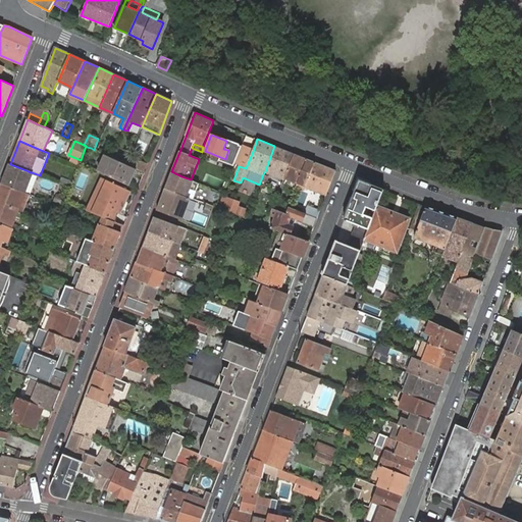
[(243,145),(235,164),(239,166),(246,168),(254,149),(243,145)]
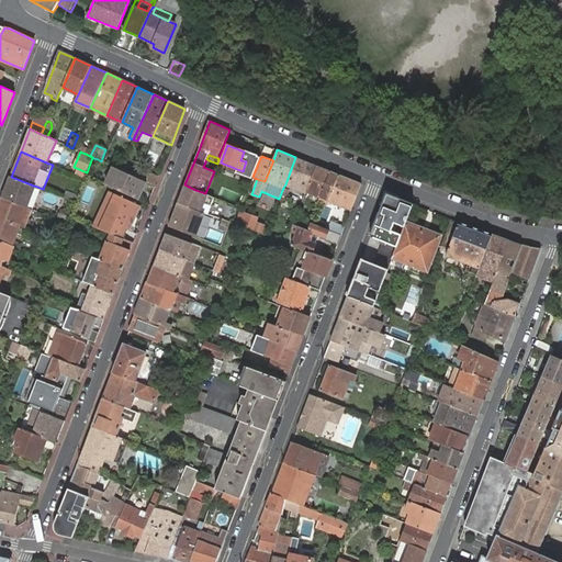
[(285,184),(306,193),(306,192),(317,166),(295,157),(285,184)]
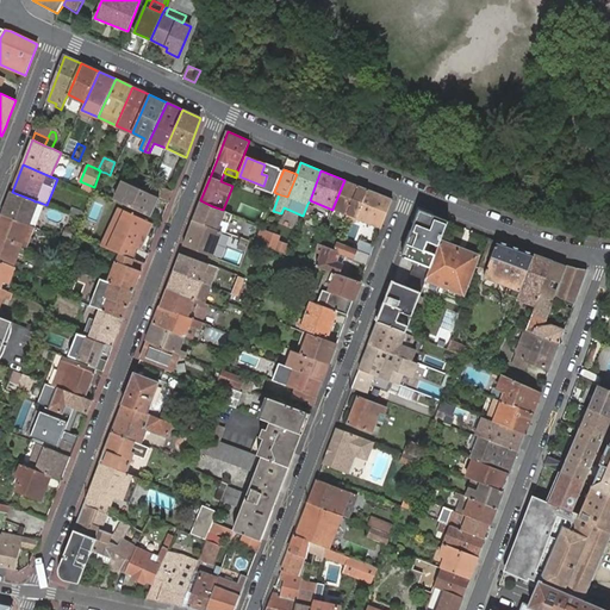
[(112,176),(110,175),(106,173),(101,172),(98,180),(101,181),(97,192),(137,210),(141,205),(122,195),(123,193),(114,188),(119,179),(112,176)]
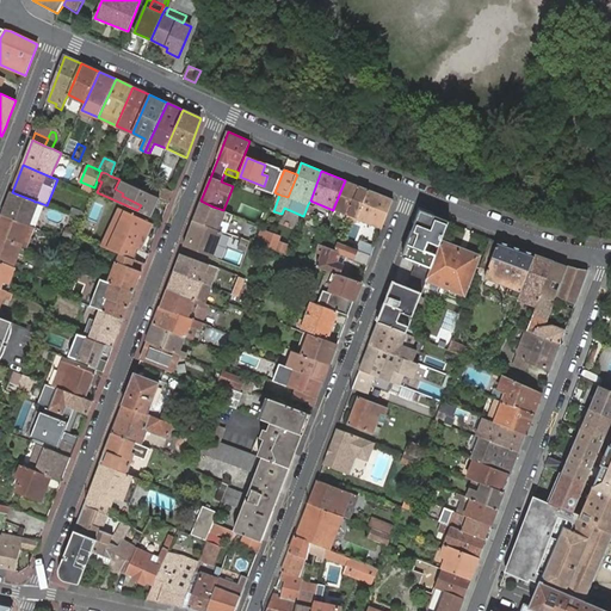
[(123,172),(119,180),(129,184),(133,178),(133,177),(123,172)]
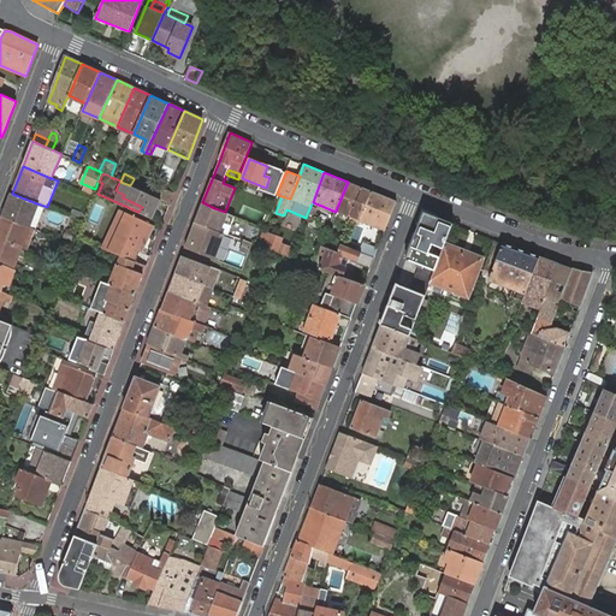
[(134,178),(134,179),(130,185),(147,194),(150,185),(134,178)]
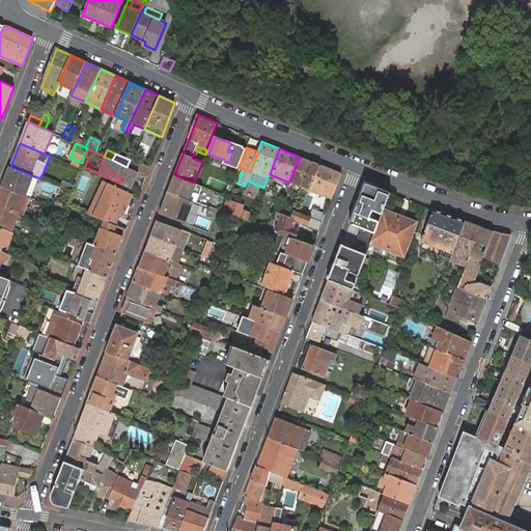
[(312,162),(300,157),(289,182),(303,187),(312,162)]
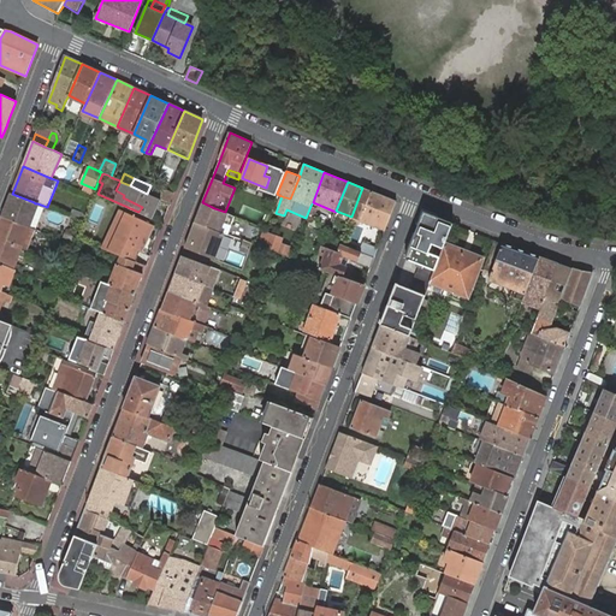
[(150,185),(147,194),(157,197),(170,203),(172,197),(173,195),(152,184),(150,185)]
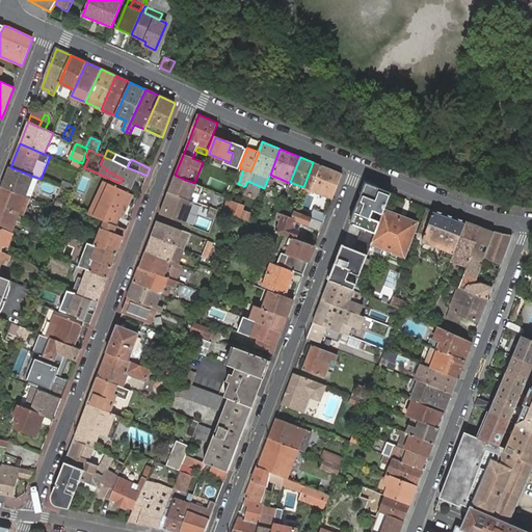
[(342,174),(313,162),(303,187),(333,198),(342,174)]
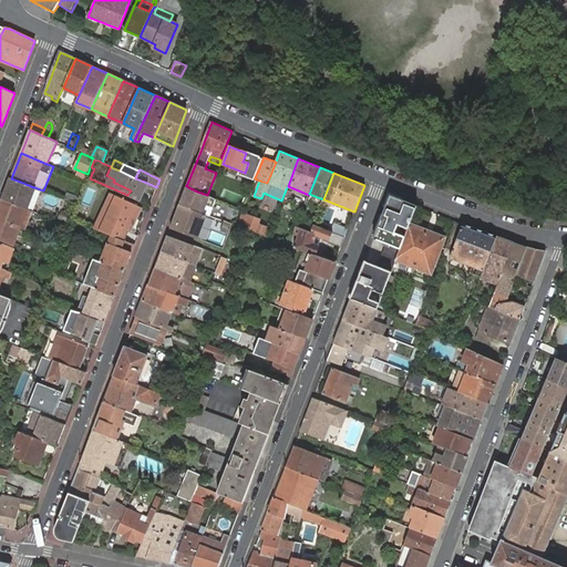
[(11,178),(2,199),(27,209),(34,187),(32,187),(31,186),(11,178)]
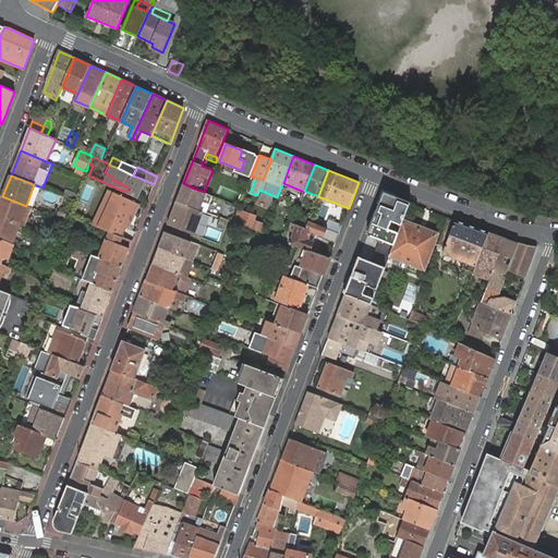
[(183,183),(177,202),(199,210),(206,211),(213,196),(206,193),(204,192),(194,189),(183,183)]
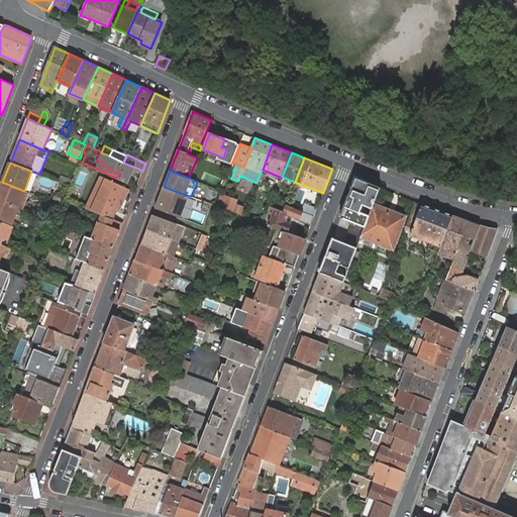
[(261,173),(256,183),(262,185),(266,176),(261,173)]
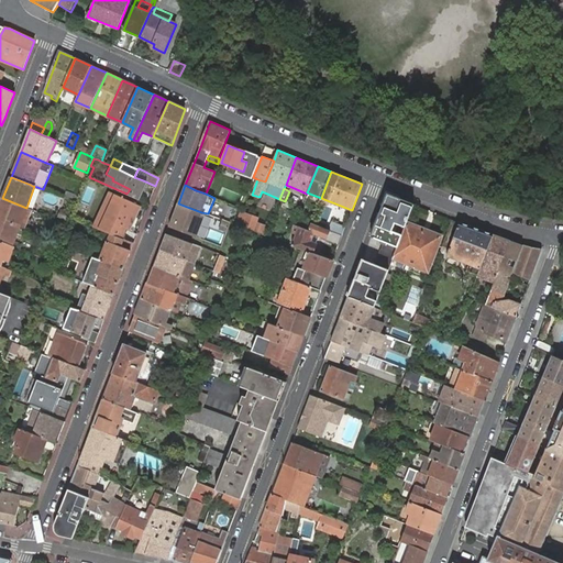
[(100,216),(131,230),(142,207),(111,192),(100,216)]
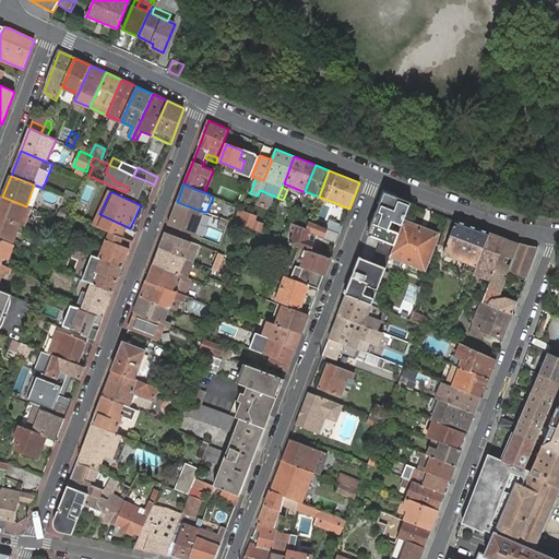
[(346,295),(371,305),(387,268),(391,254),(395,246),(404,223),(412,203),(385,193),(369,235),(382,240),(373,263),(360,258),(346,295)]
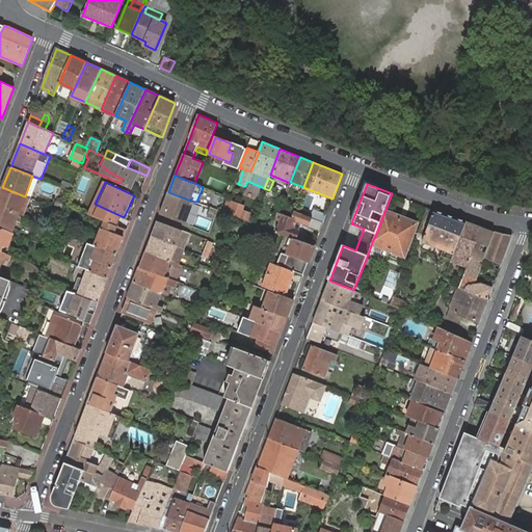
[(2,187),(0,193),(0,207),(18,214),(24,216),(31,197),(25,196),(2,187)]
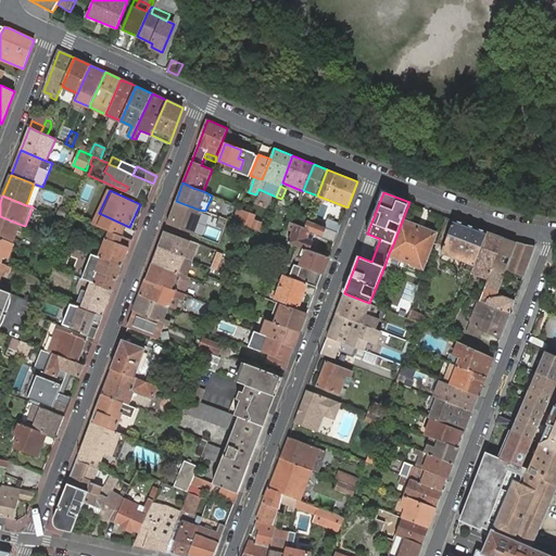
[(67,210),(60,207),(57,215),(65,217),(67,210)]
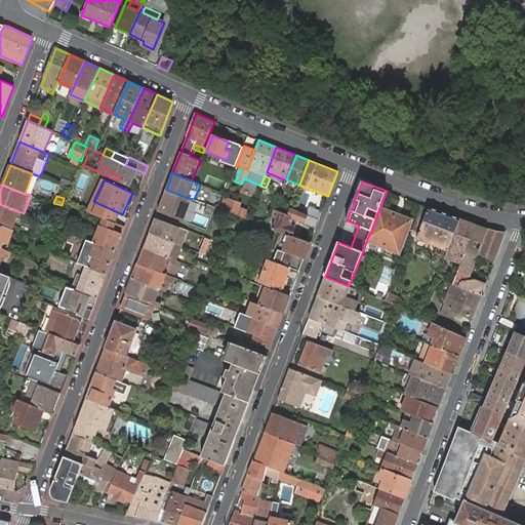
[(240,208),(241,204),(225,198),(220,208),(246,216),(248,211),(240,208)]
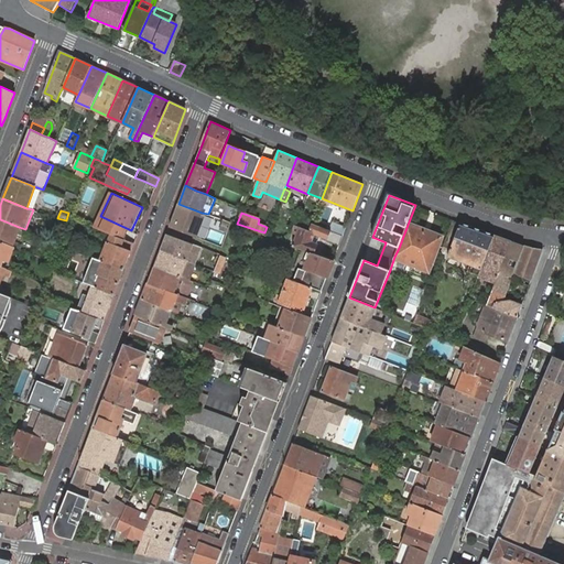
[(14,247),(20,249),(21,245),(13,241),(13,242),(9,241),(14,229),(18,231),(19,227),(0,219),(0,241),(12,246),(14,247)]
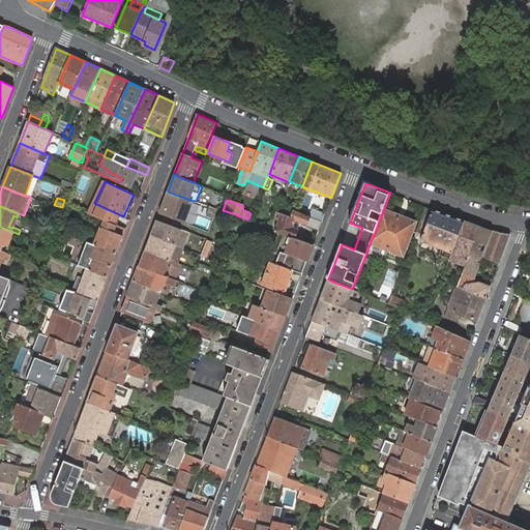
[(208,206),(200,229),(209,232),(217,209),(208,206)]
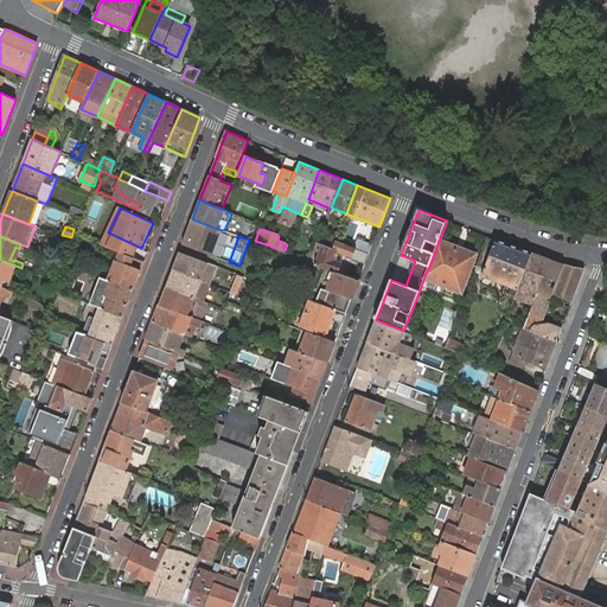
[(496,240),(487,237),(477,264),(485,268),(483,275),(491,278),(490,281),(487,286),(516,296),(516,294),(518,288),(519,286),(532,253),(496,240)]
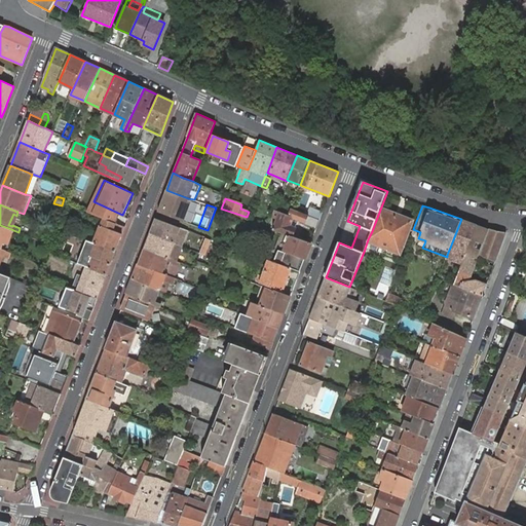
[(308,207),(305,214),(320,220),(323,213),(308,207)]
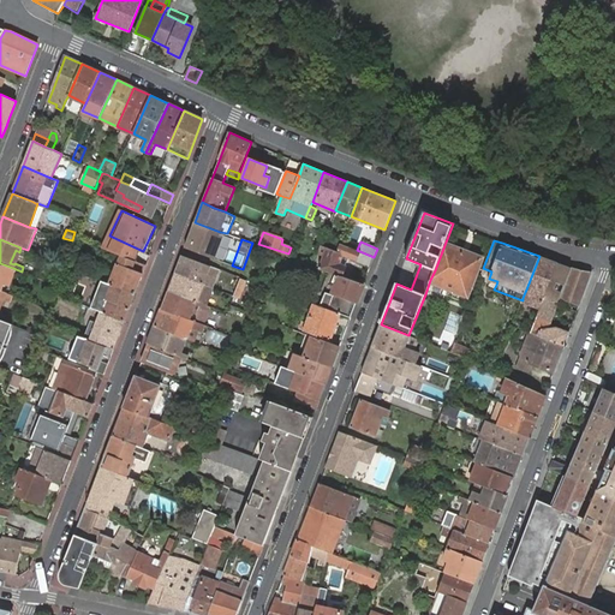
[(336,274),(341,276),(346,266),(350,257),(352,249),(340,244),(336,252),(321,246),(312,266),(336,274)]
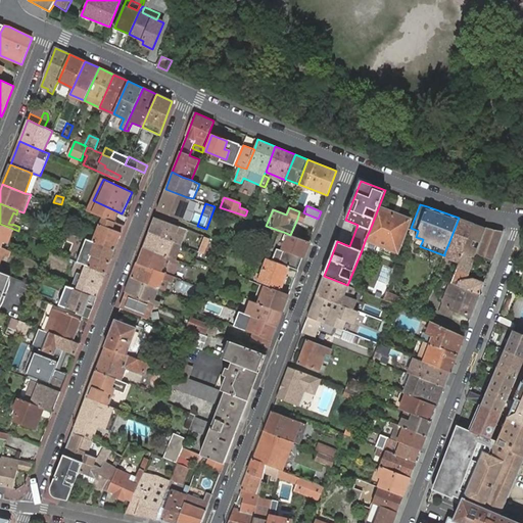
[(370,230),(366,238),(398,251),(411,221),(378,208),(370,230)]
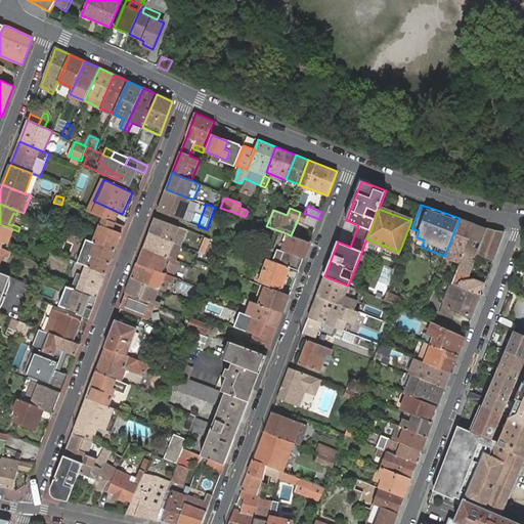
[(176,211),(174,217),(186,222),(188,215),(176,211)]
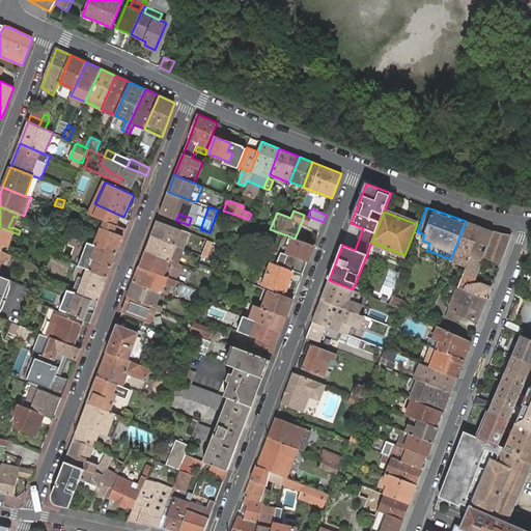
[(175,245),(184,248),(189,232),(182,229),(158,220),(151,235),(175,245)]
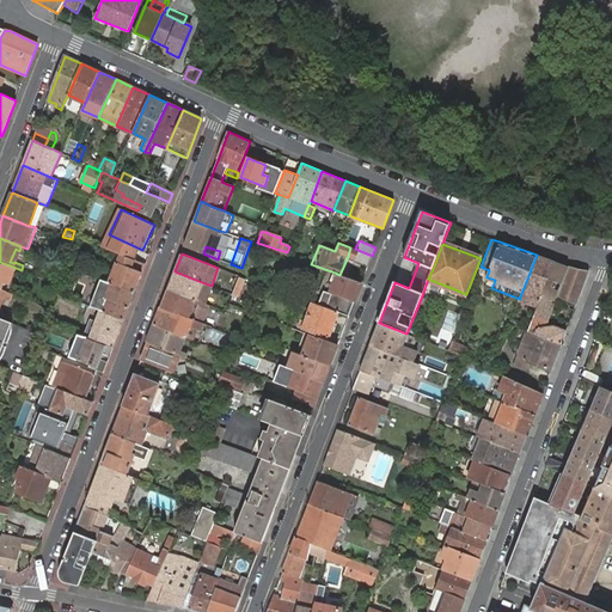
[(111,282),(134,292),(142,273),(145,264),(133,259),(121,255),(117,263),(117,262),(110,282),(111,282)]
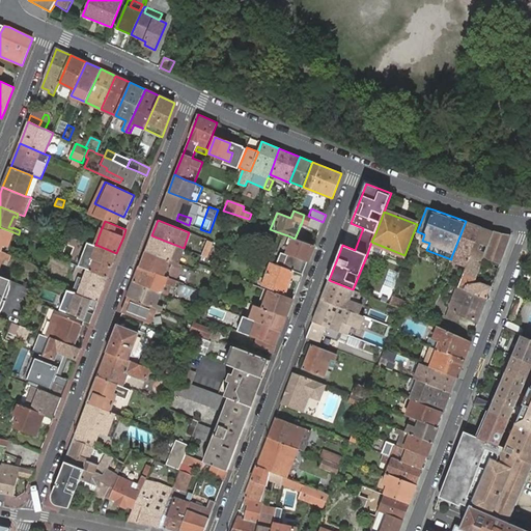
[(481,227),(466,221),(454,250),(453,252),(451,257),(468,263),(470,258),(470,256),(481,227)]
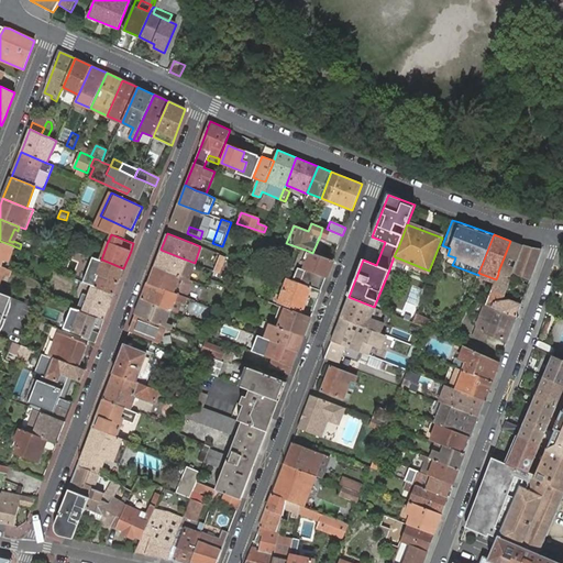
[(0,241),(0,265),(0,266),(3,258),(9,261),(14,246),(12,245),(0,241)]
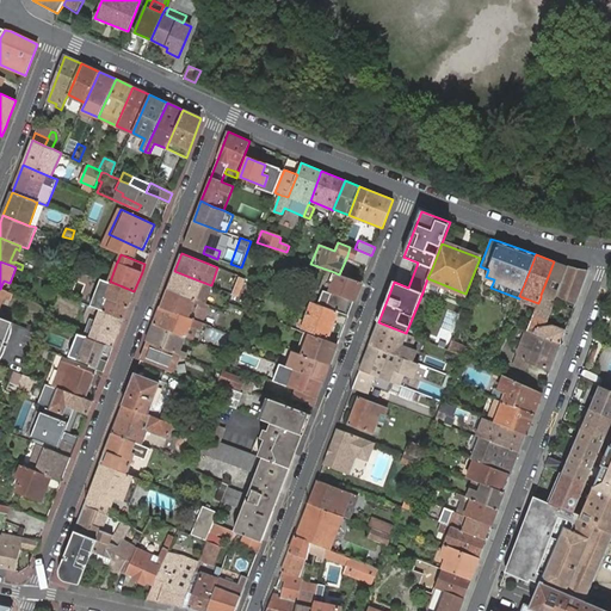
[(568,266),(554,261),(541,295),(541,297),(545,300),(548,292),(551,294),(549,301),(554,302),(556,295),(568,266)]
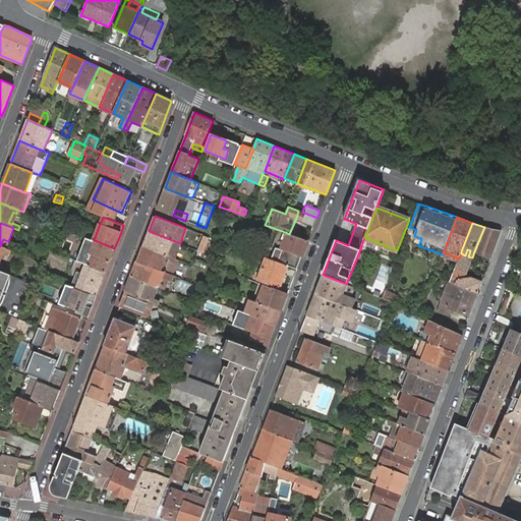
[(489,229),(484,227),(474,251),(490,258),(501,232),(501,231),(489,229)]
